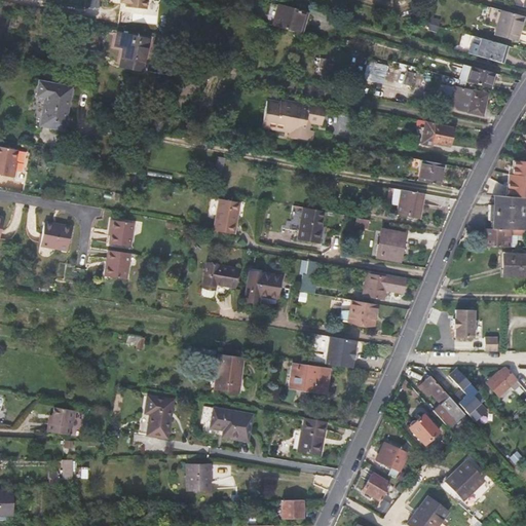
[(127,0),(127,2),(126,6),(147,8),(148,0),(127,0)]
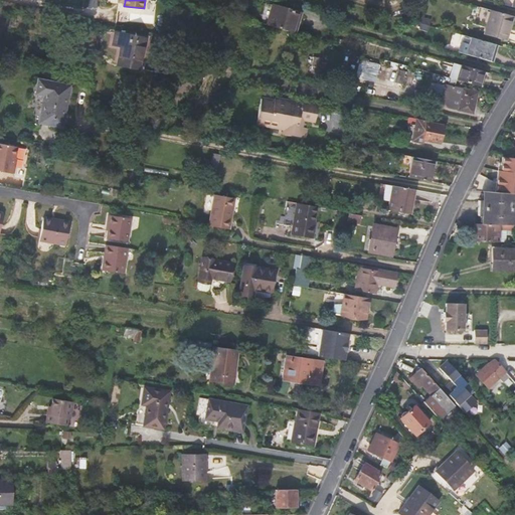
[(267,24),(291,31),(295,20),(299,21),(301,12),(273,4),(267,24)]
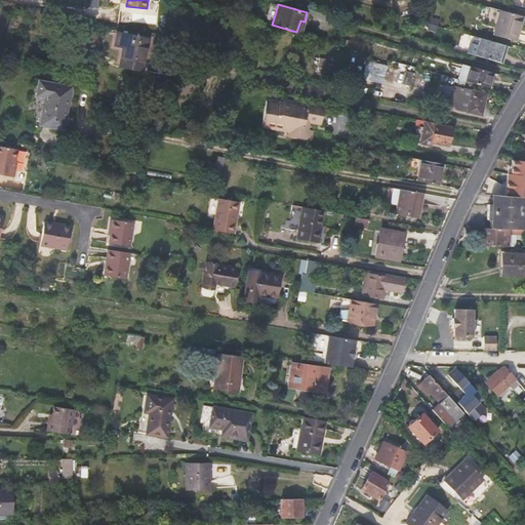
[(523,15),(499,9),(493,35),(516,42),(523,15)]
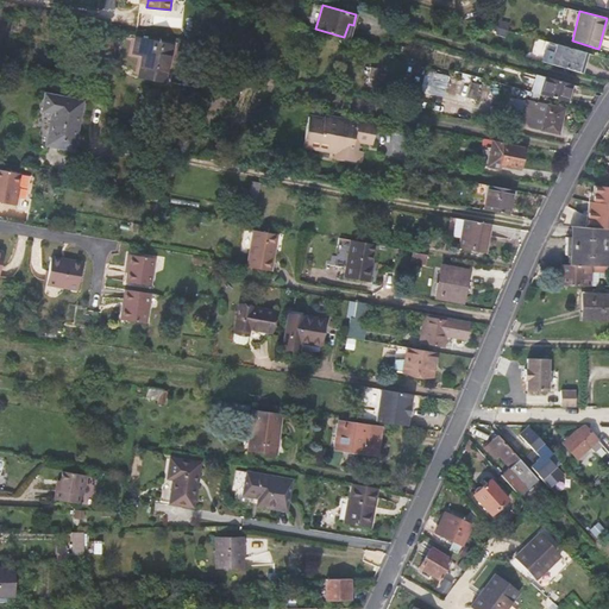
[(135,37),(132,52),(142,55),(138,76),(164,81),(171,45),(135,37)]
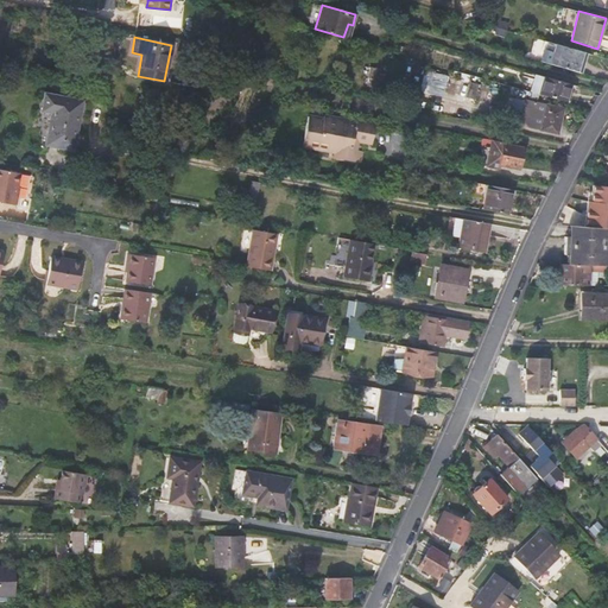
[(582,71),(587,52),(546,42),(542,61),(582,71)]
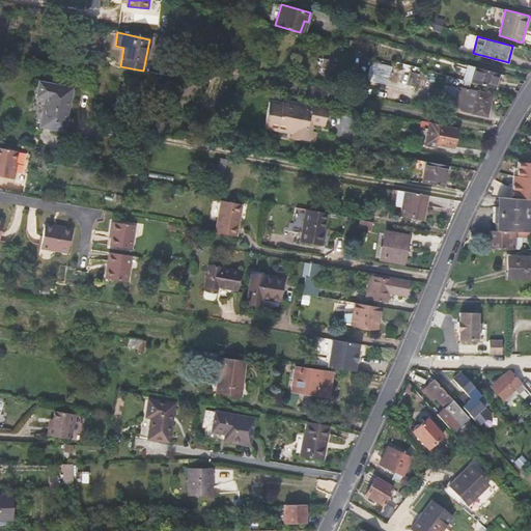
[(323,58),(320,75),(334,77),(336,60),(323,58)]
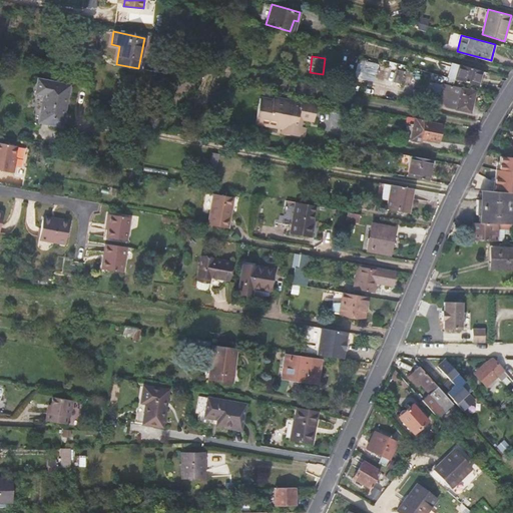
[(478,86),(483,71),(452,62),(448,77),(478,86)]
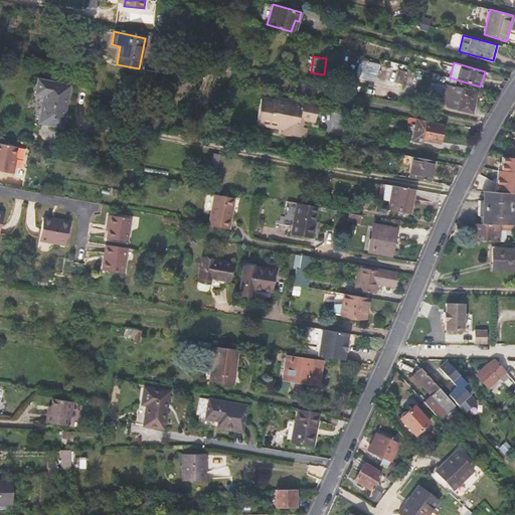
[(358,63),(355,76),(362,78),(365,65),(358,63)]
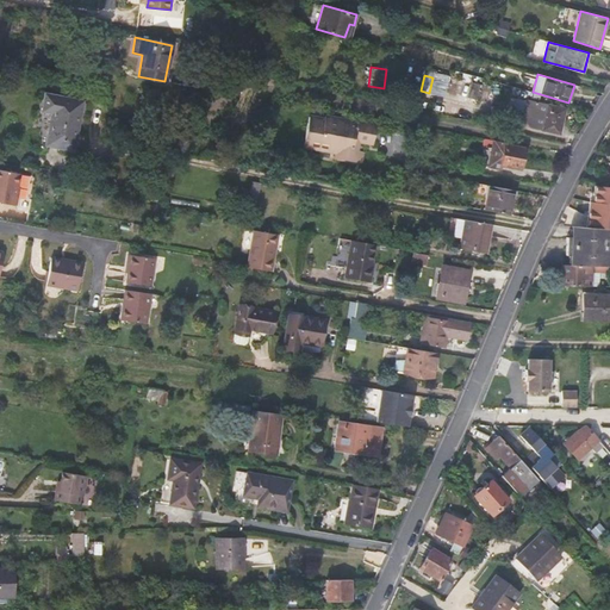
[(472,81),(467,97),(477,99),(480,85),(472,81)]
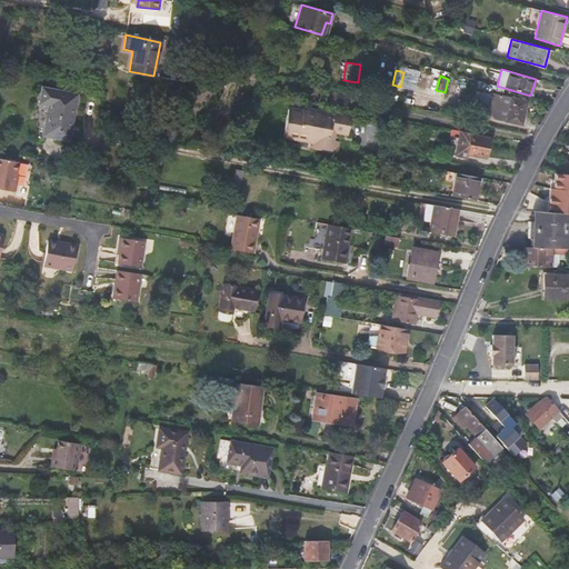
[(42,87),(39,103),(49,106),(42,135),(68,140),(77,95),(42,87)]
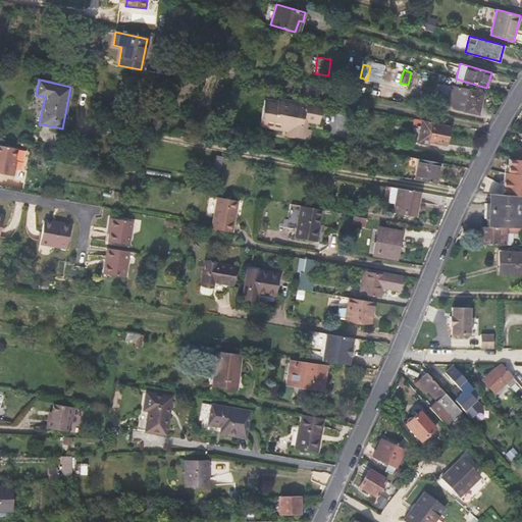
[(478,114),(483,93),(458,88),(452,86),(448,102),(455,103),(454,108),(478,114)]
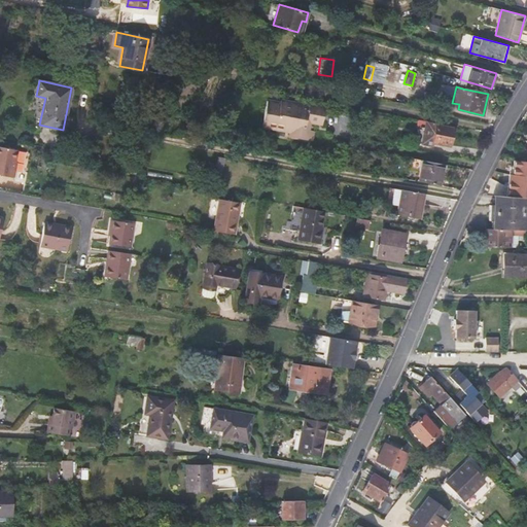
[(306,129),(312,131),(314,121),(320,123),(322,107),(312,106),(278,99),(277,102),(264,99),(259,125),(290,130),(289,135),(305,138),(306,129)]
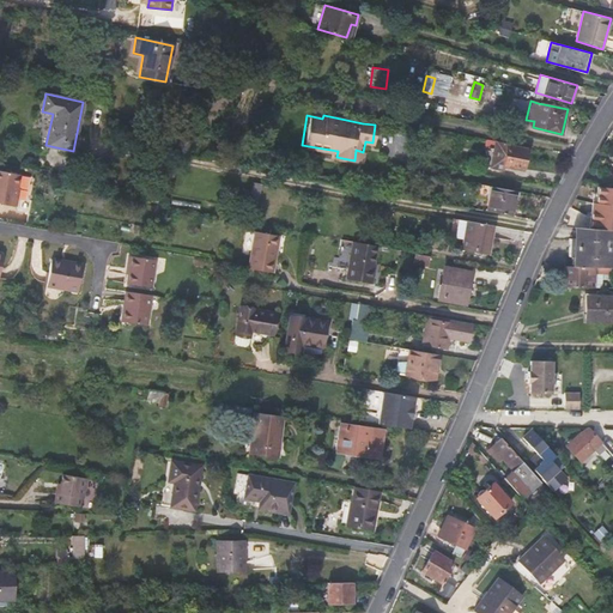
[(509,145),(509,144),(496,141),(495,149),(492,147),(491,151),(485,150),(481,165),(504,170),(504,167),(523,170),(527,150),(509,145)]
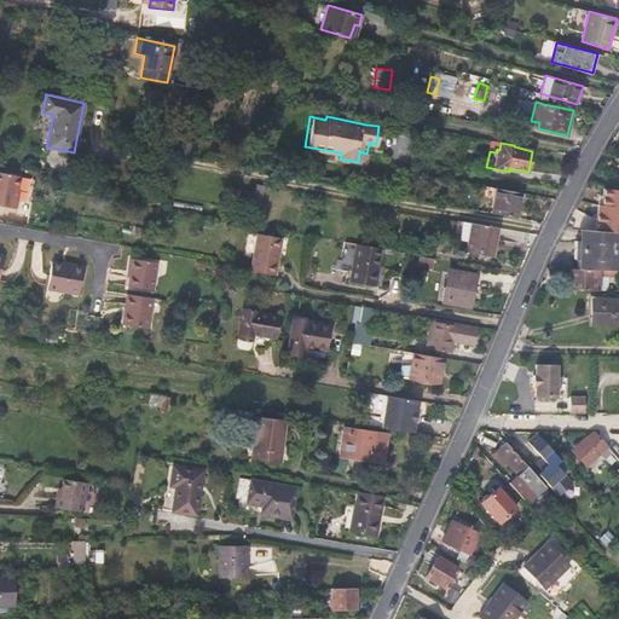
[(19,175),(0,171),(0,202),(17,206),(19,190),(17,190),(19,175)]
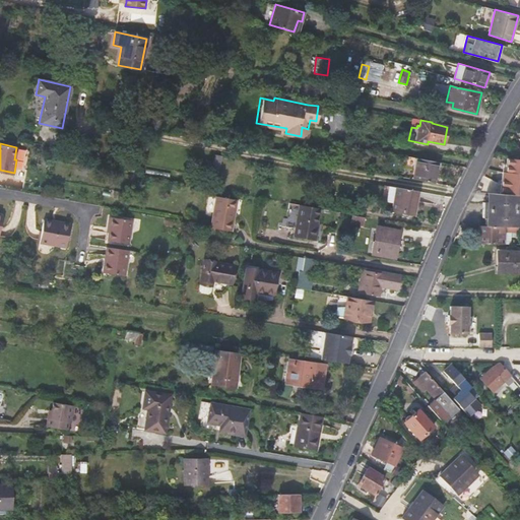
[(217,179),(222,155),(214,153),(210,176),(209,178),(217,179)]
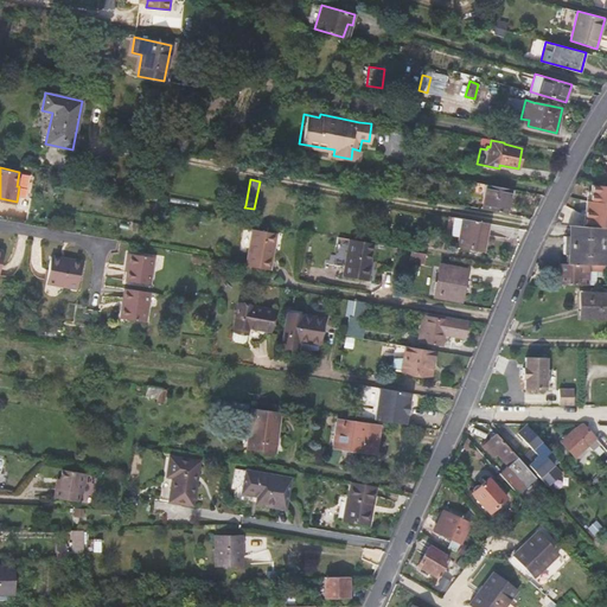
[(484,199),(486,185),(477,183),(474,197),(484,199)]
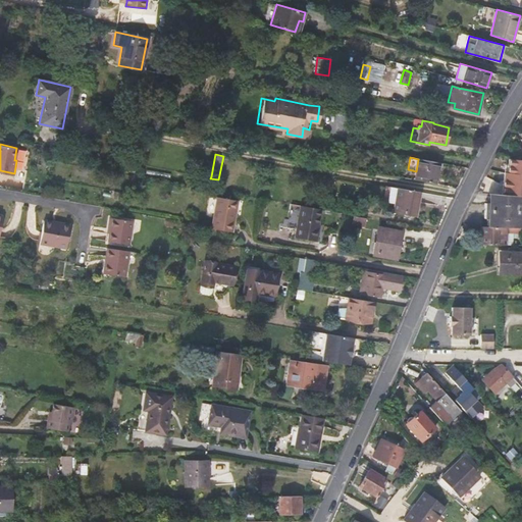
[(436,184),(439,163),(418,159),(416,171),(414,179),(436,184)]
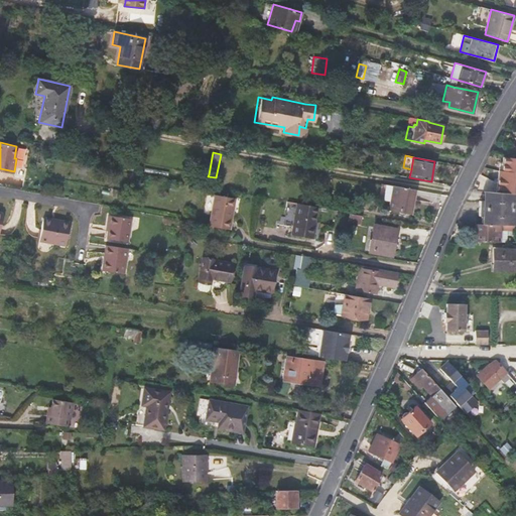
[(515,185),(515,165),(497,163),(494,184),(515,187),(515,185)]
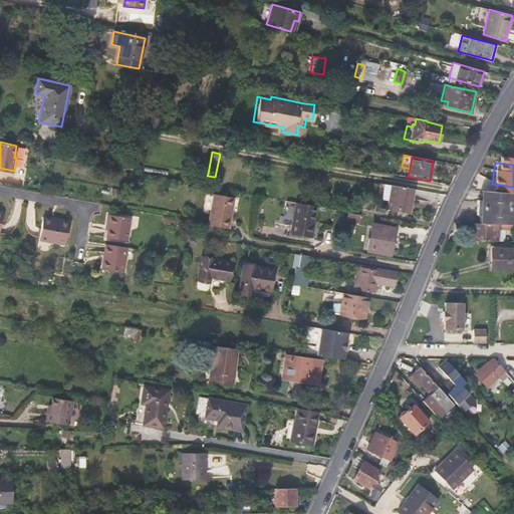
[(412,189),(383,184),(381,198),(389,200),(388,209),(408,213),(412,189)]
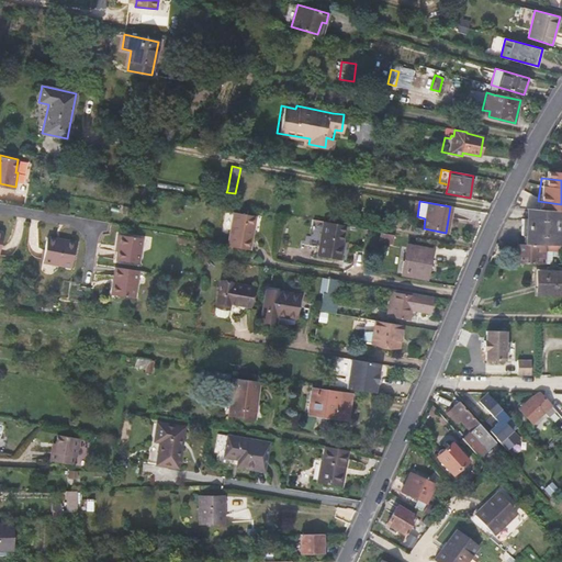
[(561,211),(526,209),(526,218),(521,218),(520,235),(525,235),(525,244),(559,245),(560,236),(561,236),(561,220),(561,221),(561,211)]
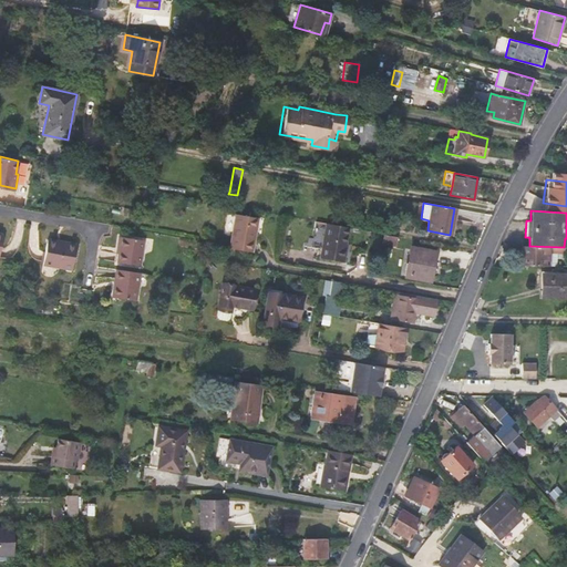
[(236,214),(229,248),(253,253),(258,218),(236,214)]
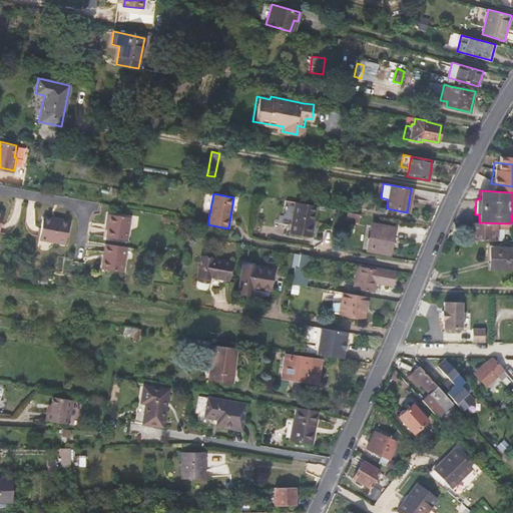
[(316,205),(295,201),(289,233),(310,236),(316,205)]
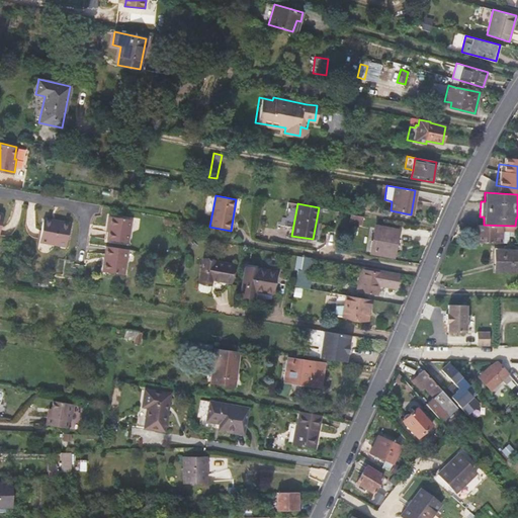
[(363,216),(350,213),(349,223),(362,225),(363,216)]
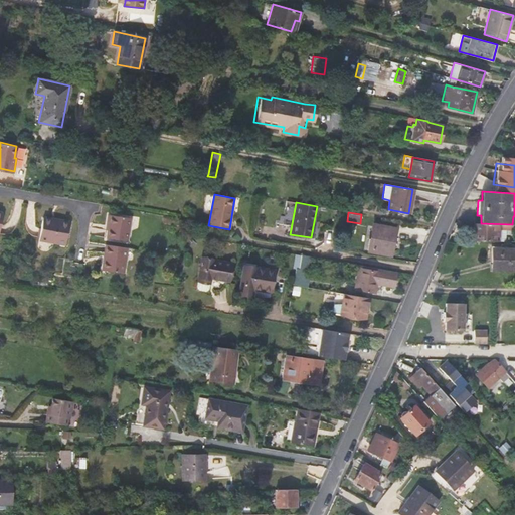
[(131,218),(111,215),(108,230),(107,238),(127,241),(131,218)]
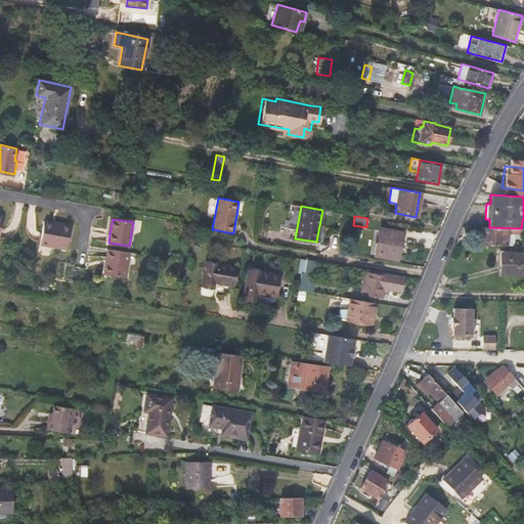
[(44,220),(41,234),(40,244),(67,249),(71,225),(44,220)]
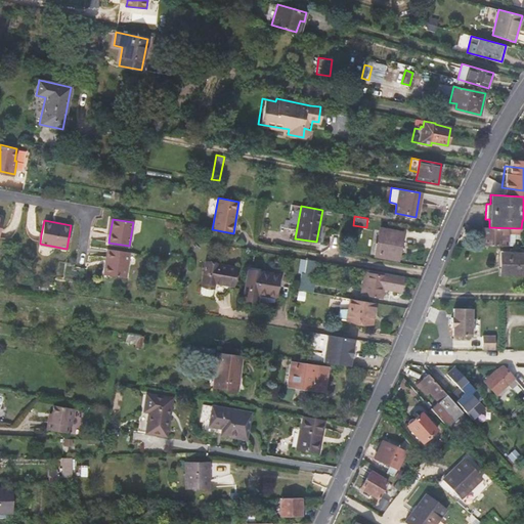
[(520,246),(521,228),(489,227),(481,227),(482,236),(482,245),(520,246)]
